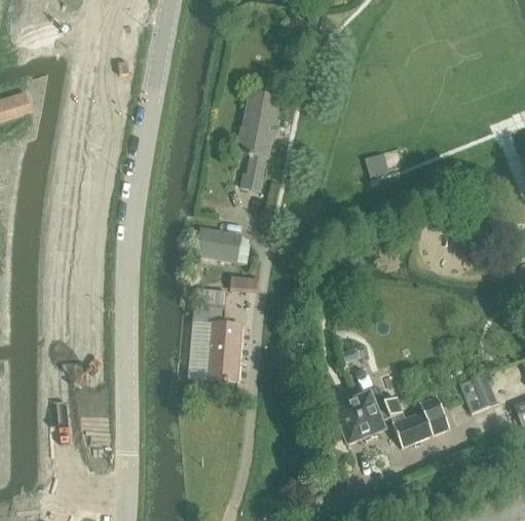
[(25,85),(0,95),(0,120),(19,114),(29,111),(32,110),(25,85)]
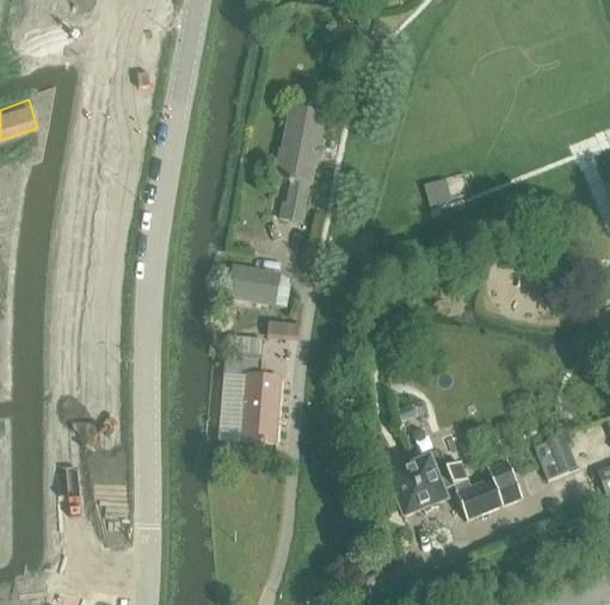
[(320,156),(322,146),(318,144),(325,111),(289,104),(281,146),(279,146),(273,174),(289,178),(285,199),(281,199),(277,216),(300,221),(308,181),(309,181),(315,155),(320,156)]
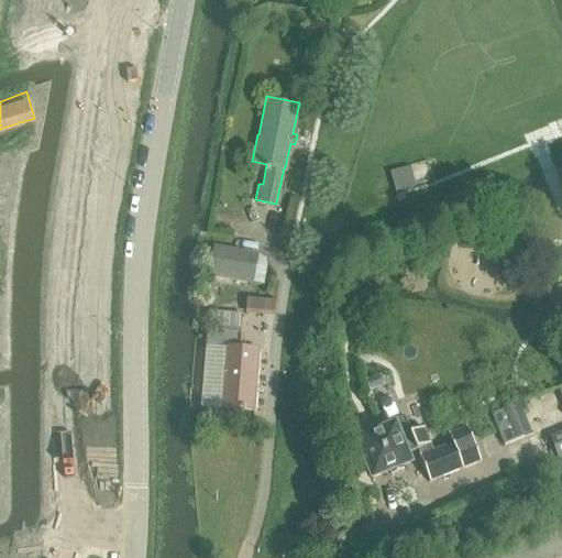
[(410,166),(390,171),(396,189),(415,185),(410,166)]
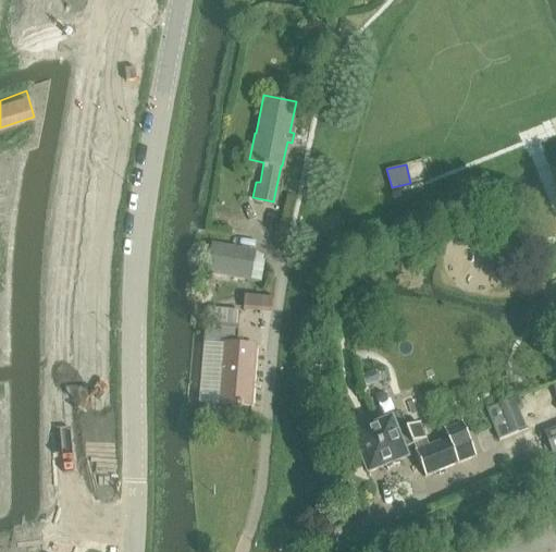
[(255,249),(212,243),(207,270),(249,278),(255,249)]
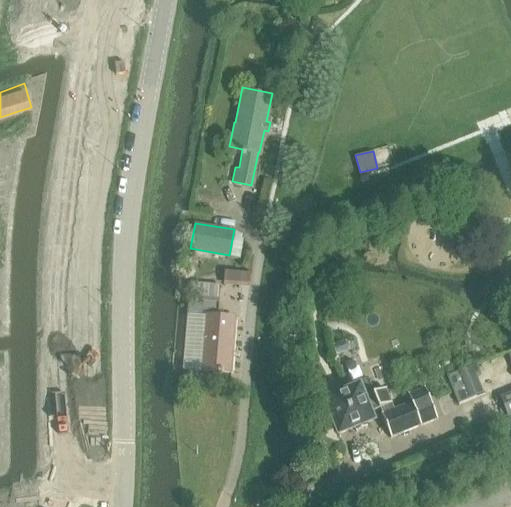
[(223,268),(222,278),(246,281),(248,281),(249,271),(247,271),(223,268)]
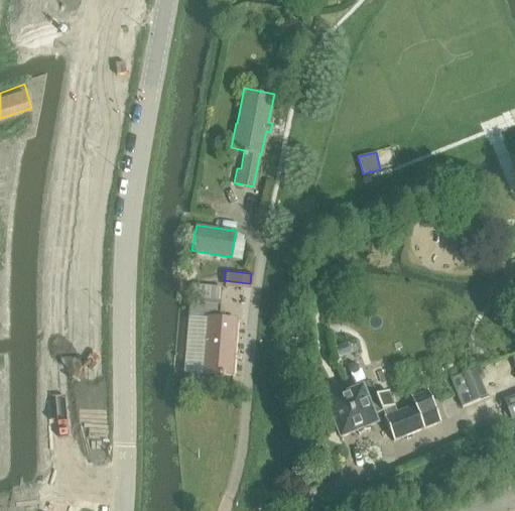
[(233,373),(237,317),(219,316),(220,302),(189,300),(188,314),(205,315),(201,370),(218,372),(218,373),(224,374),(224,372),(233,373)]
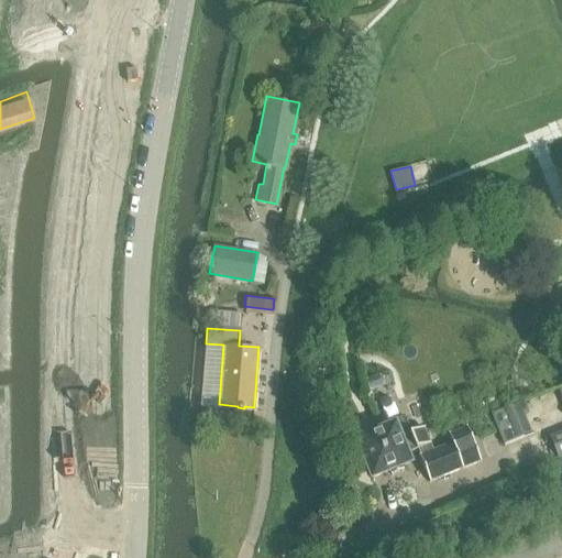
[(387,369),(366,376),(371,389),(392,381),(387,369)]
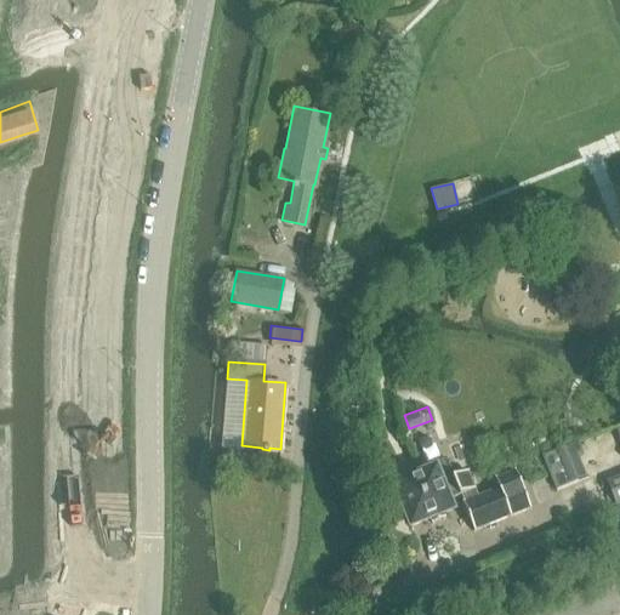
[(580,439),(569,443),(580,473),(591,470),(580,439)]
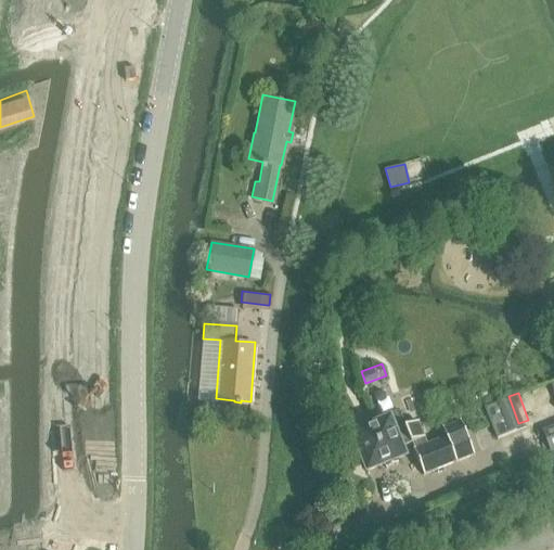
[(515,426),(503,396),(484,404),(495,434),(515,426)]
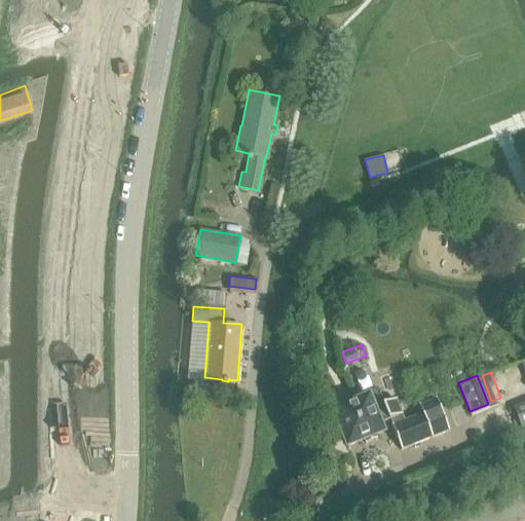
[(436,397),(436,398),(421,403),(420,403),(419,404),(422,412),(402,420),(400,413),(402,412),(402,411),(401,411),(396,399),(397,399),(396,397),(384,402),(378,386),(354,396),(357,400),(346,404),(345,399),(329,406),(335,422),(340,420),(348,443),(383,430),(379,421),(391,416),(395,423),(392,423),(402,447),(432,435),(433,436),(434,435),(448,429),(449,429),(450,429),(437,397),(436,397)]
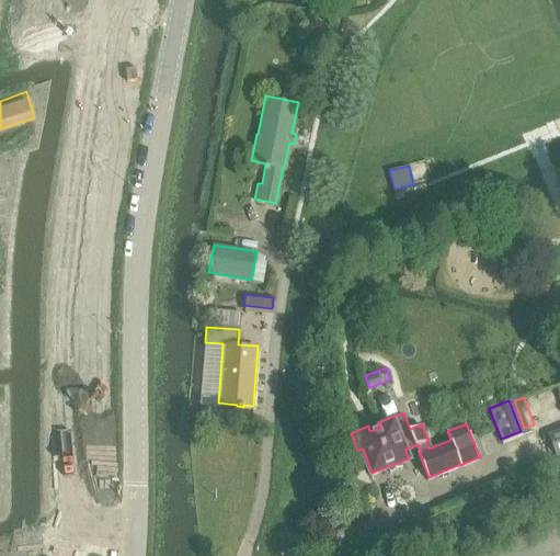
[(559,427),(547,432),(557,456),(559,454),(559,427)]
